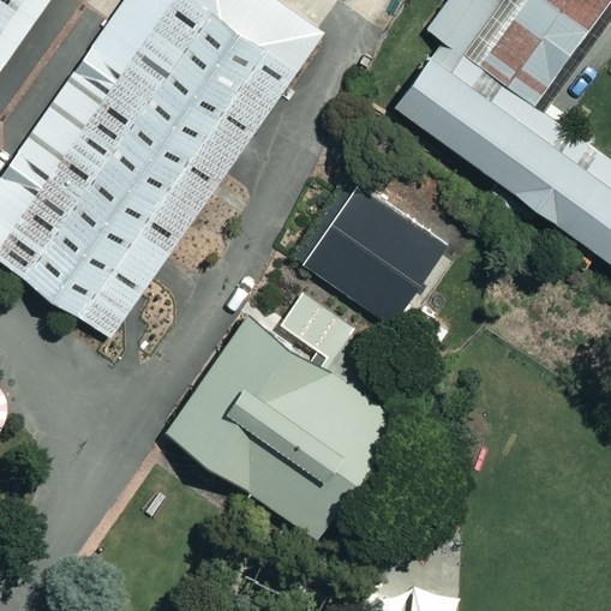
[(325,34),(276,0),(124,0),(0,177),(0,262),(65,309),(109,339),(126,316),(142,294),(154,276),(325,34)]
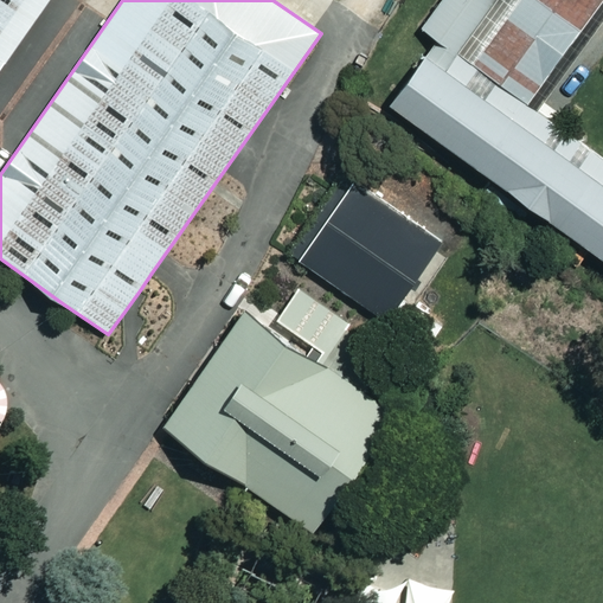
[(0,0),(0,78),(53,0),(0,0)]
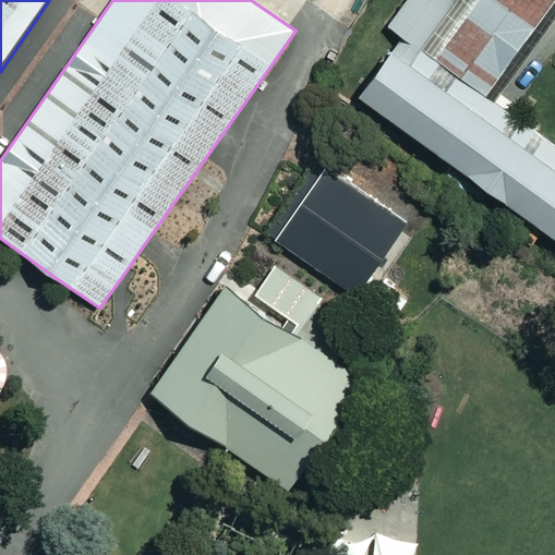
[(407,0),(388,26),(403,38),(485,97),(554,1),(554,0),(407,0)]
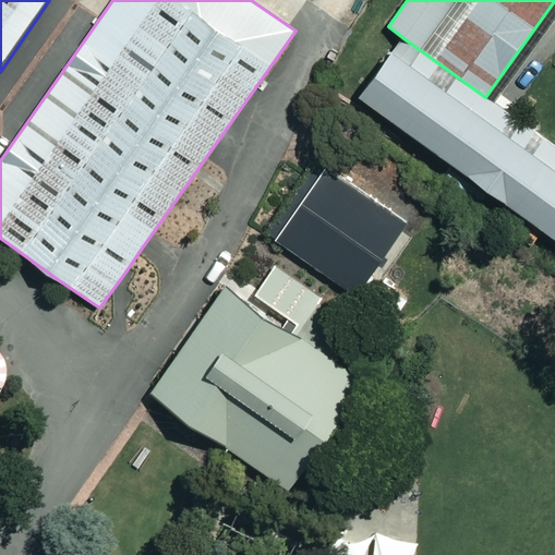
[(554,147),(511,116),(504,110),(485,97),(403,38),(393,52),(389,50),(360,91),(356,97),(554,240),(554,147)]
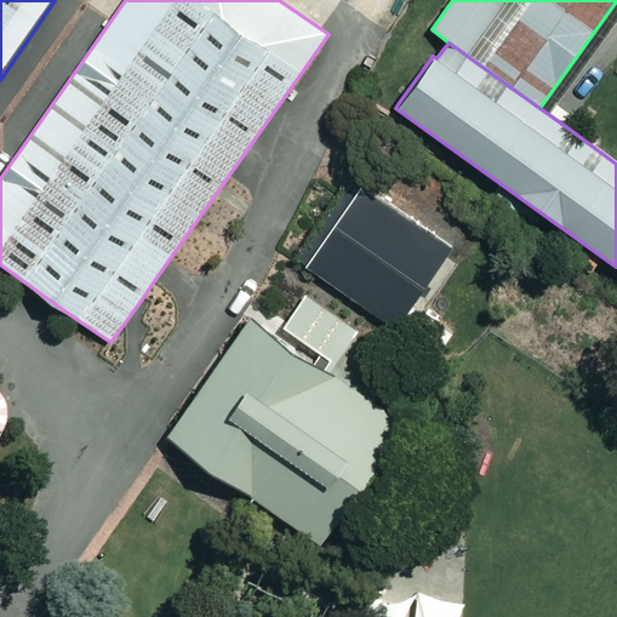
[(449,249),(353,178),(341,193),(291,261),(387,332),(449,249)]
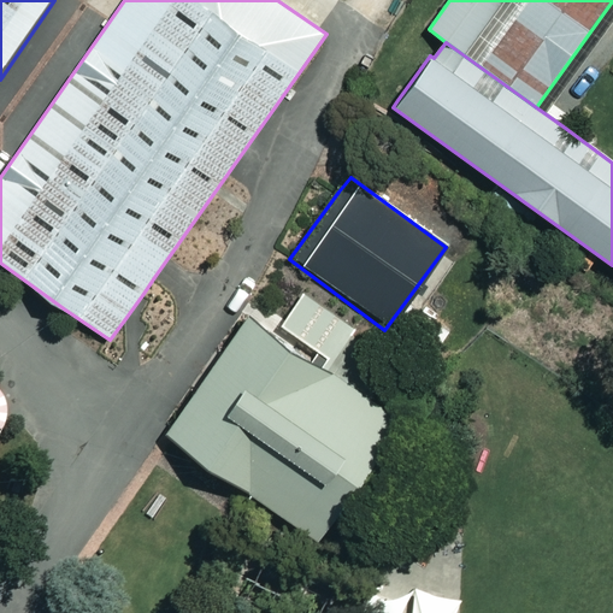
[(538,216),(500,190),(489,206),(528,231),(538,216)]
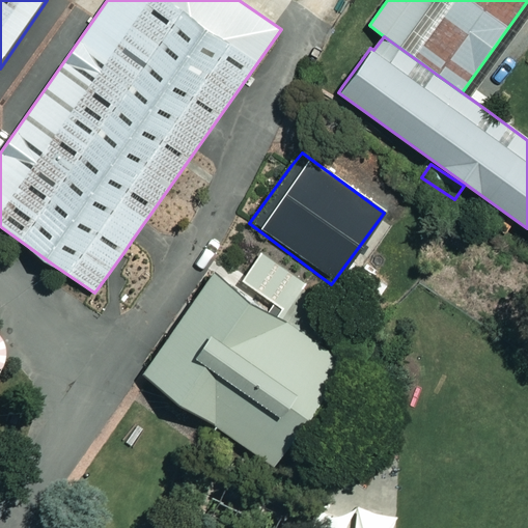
[(516,221),(482,199),(474,213),(506,234),(516,221)]
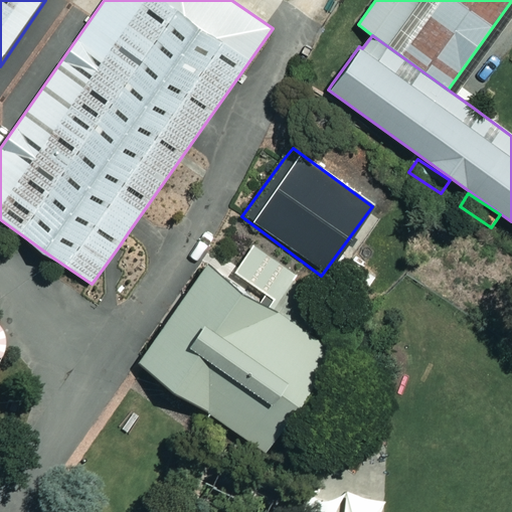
[(257,244),(237,273),(275,297),(293,269),(257,244)]
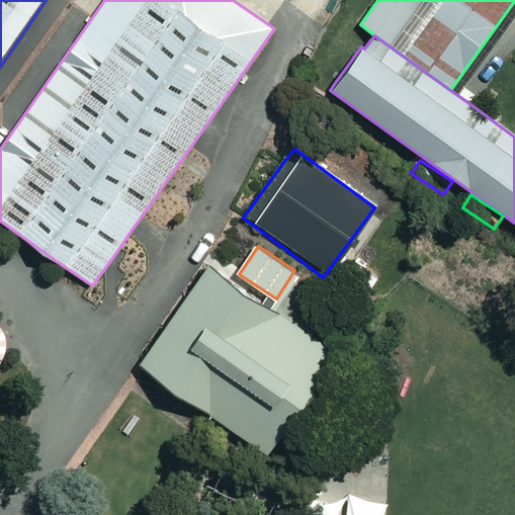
[(350,364),(207,260),(135,358),(277,463),(350,364)]
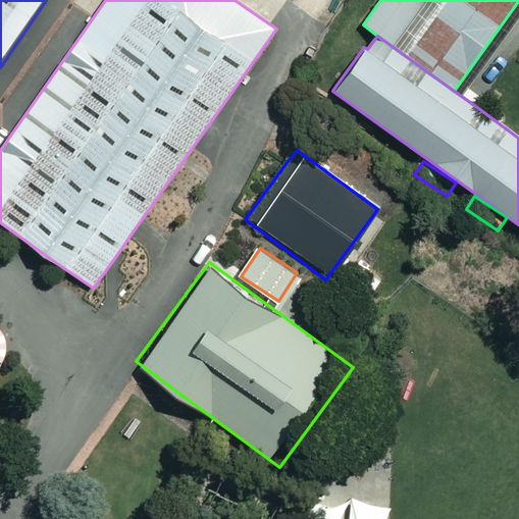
[(386,518),(388,513),(354,504),(349,518),(386,518)]
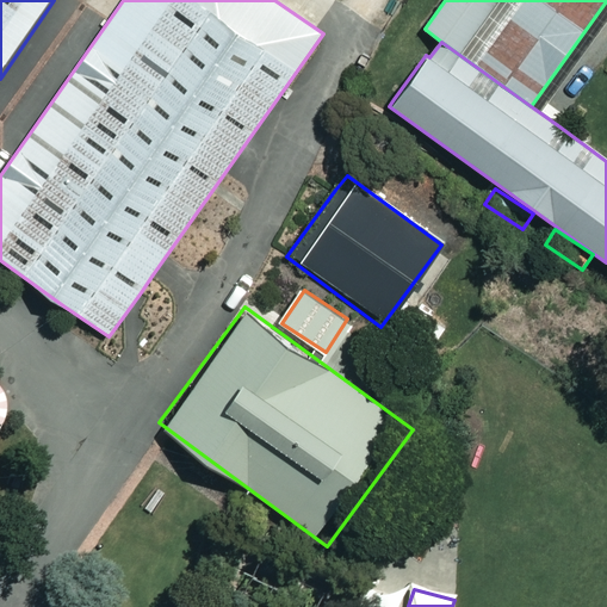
All buildings are outlined.
